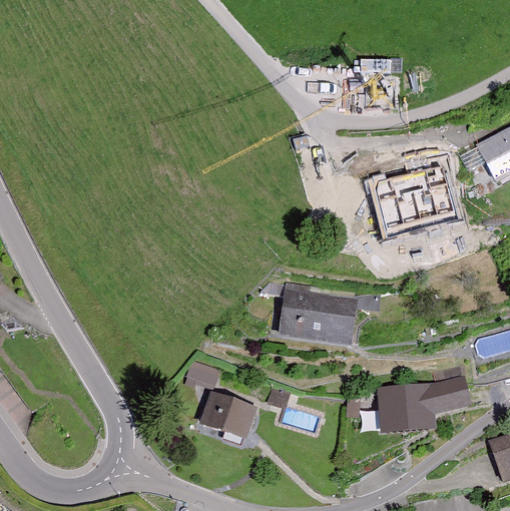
[(509,125),(474,144),(495,185),(509,177),(509,125)]
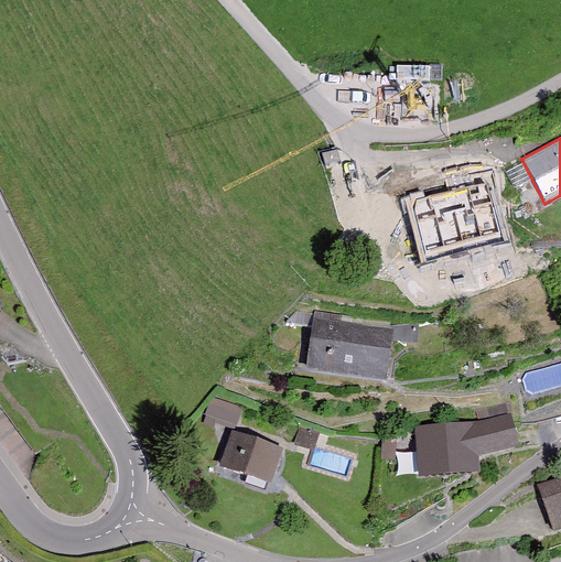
[(505,234),(494,171),(411,186),(418,226),(432,224),(437,246),(505,234)]
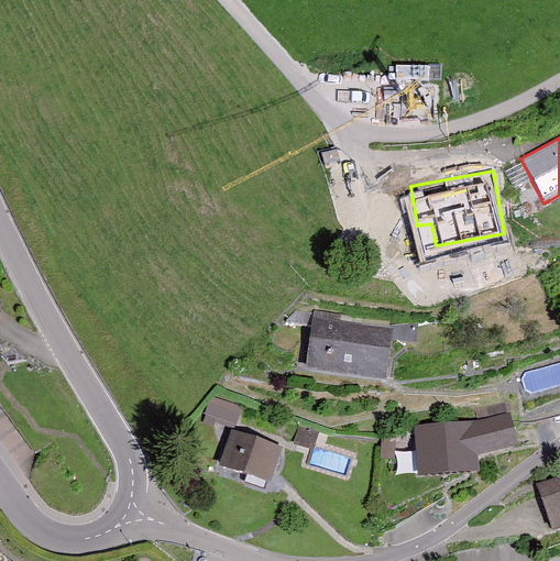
[(391,327),(311,317),(305,372),(385,382),(391,327)]
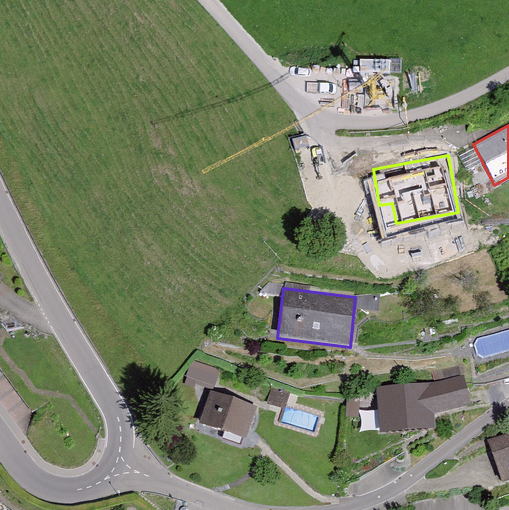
[(217,368),(189,359),(184,375),(212,384),(217,368)]
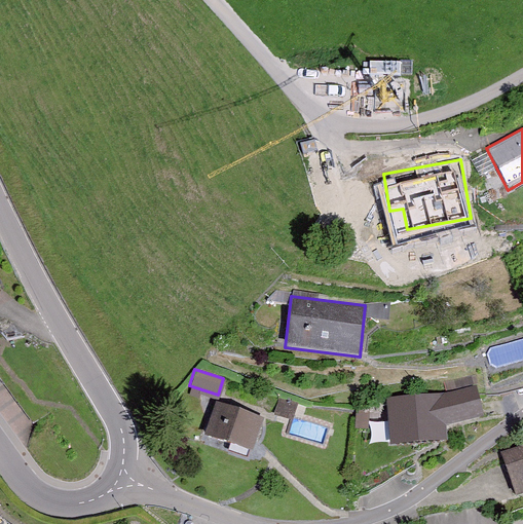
[(477,384),(379,398),(385,449),(443,442),(441,423),(482,418),(477,384)]
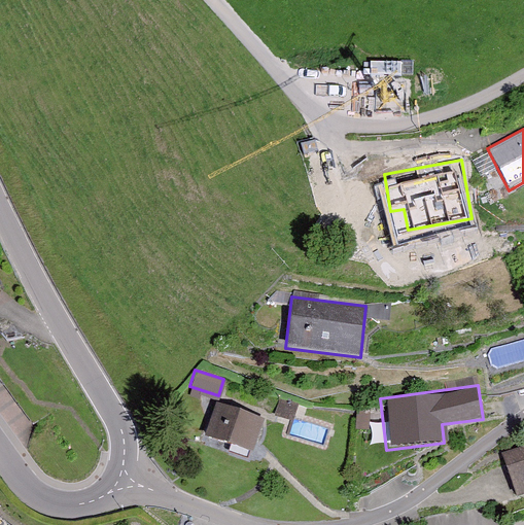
[(295,403),(277,397),(272,413),(291,419),(295,403)]
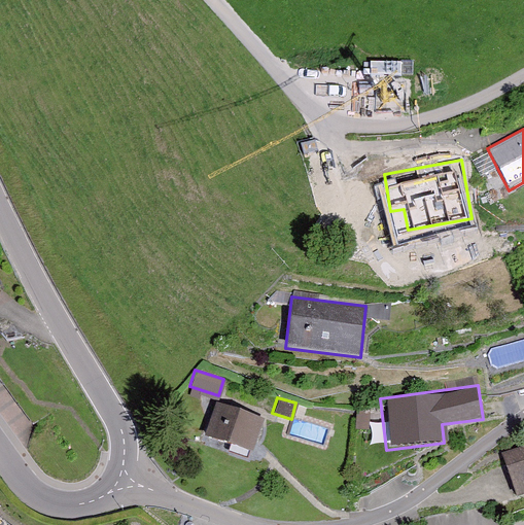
[(264,421),(214,404),(202,440),(250,457),(264,421)]
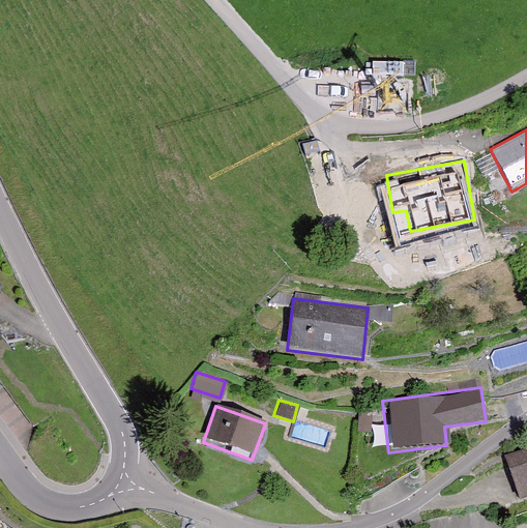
[(526,449),(501,458),(515,504),(526,499),(526,449)]
